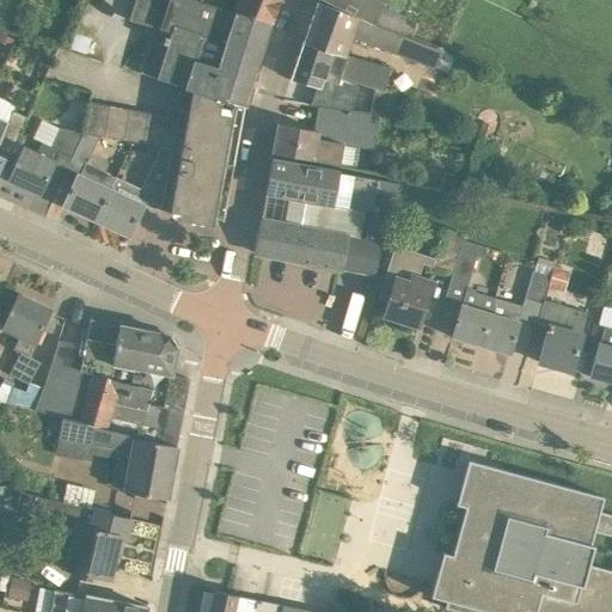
[(238,110),(243,111),(244,109),(269,24),(246,17),(200,2),(193,0),(134,0),(128,22),(170,34),(166,44),(151,40),(140,74),(182,87),(182,90),(190,93),(239,108),(238,110)]
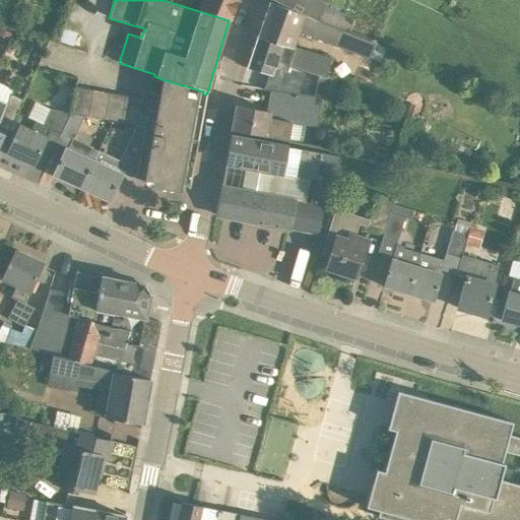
[(164,0),(170,2),(209,14),(229,20),(237,0),(164,0)]
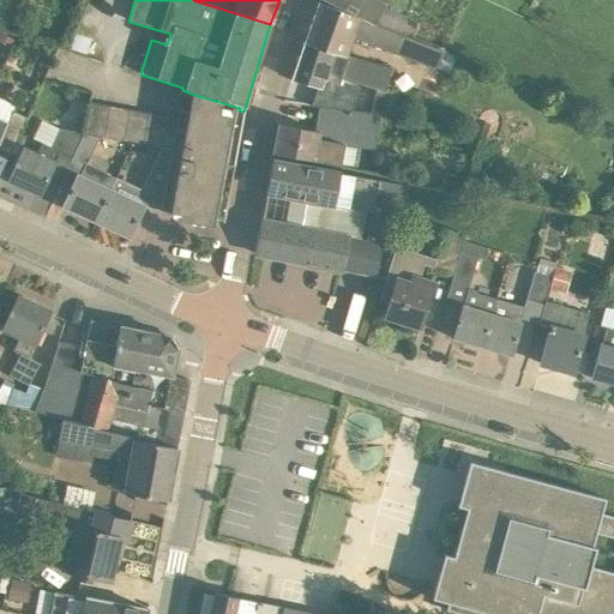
[(383,8),(386,0),(325,0),(374,24),(377,25),(443,52),(452,34),(420,20),(417,25),(383,8)]
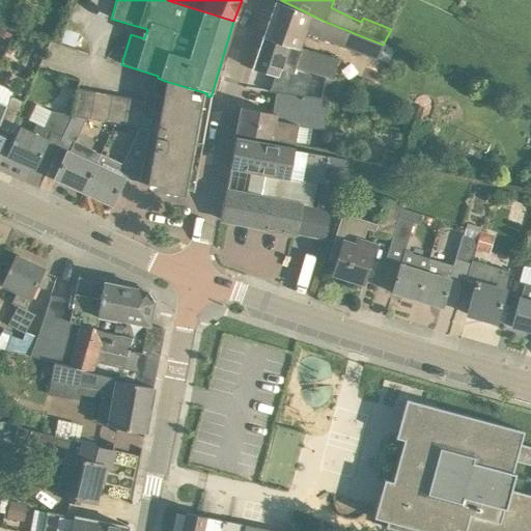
[(326,22),(324,21),(295,10),(275,3),(262,37),(298,49),(301,36),(311,40),(313,33),(378,58),(383,45),(326,22)]
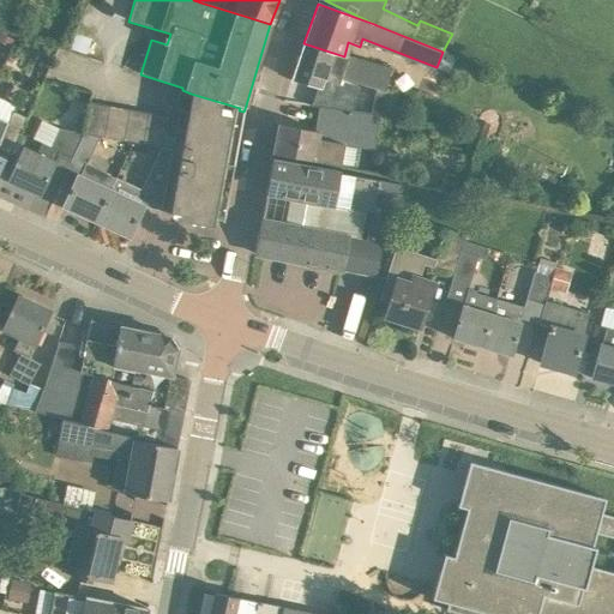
[(337,77),(344,56),(304,43),(283,103),(323,108),(379,119),(390,120),(393,94),(383,90),(337,77)]
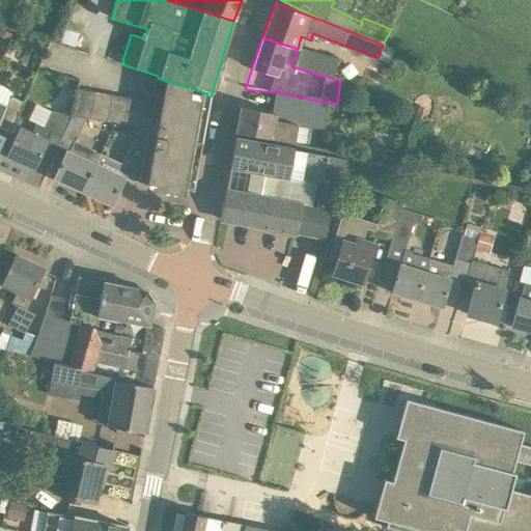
[(291,66),(331,78),(337,60),(298,49),(291,66)]
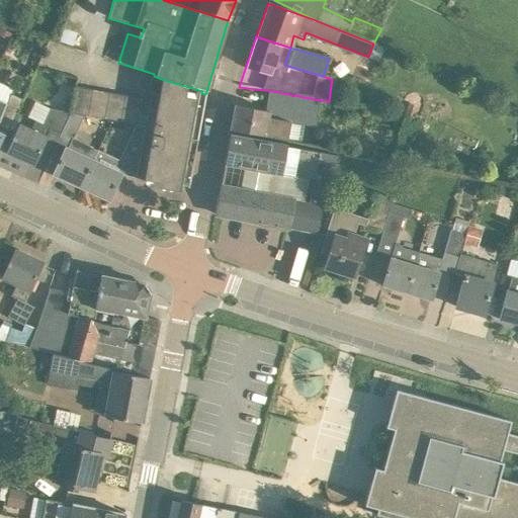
[(142,141),(136,177),(135,178),(155,182),(155,187),(179,191),(180,186),(188,188),(204,100),(205,94),(201,93),(202,91),(161,79),(160,86),(159,94),(151,91),(149,100),(147,115),(142,141)]
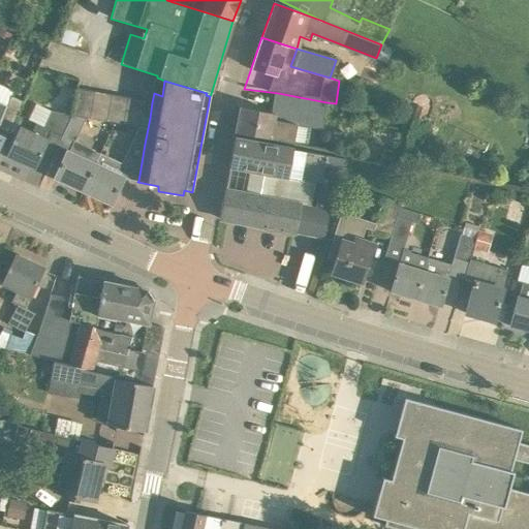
[(71,116),(89,119),(94,92),(76,89),(71,116)]
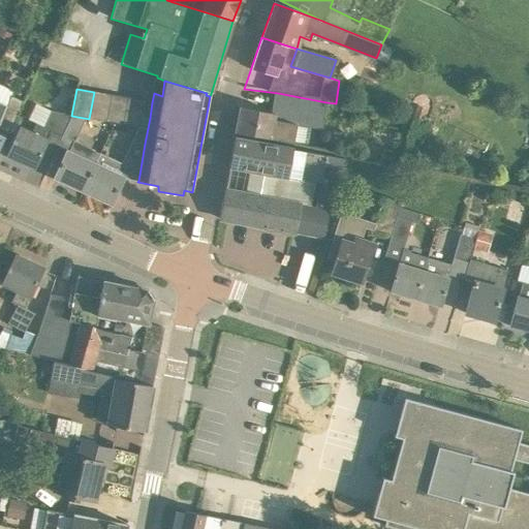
[(89,119),(105,122),(111,95),(94,92),(89,119)]
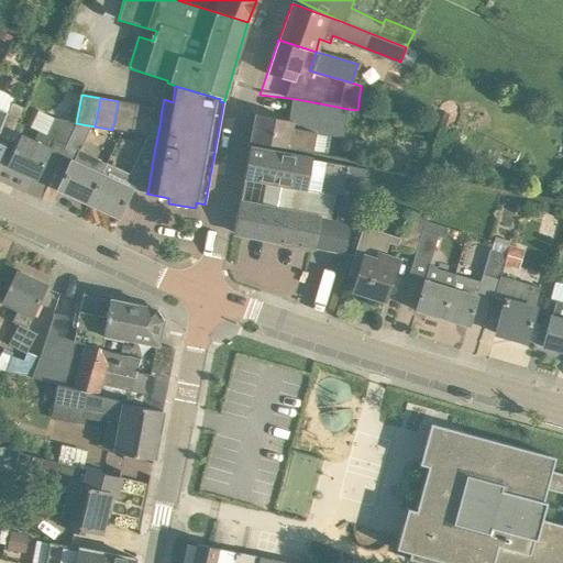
[(250,141),(311,153),(315,134),(342,139),(348,109),(296,99),(290,121),(254,114),(250,141)]
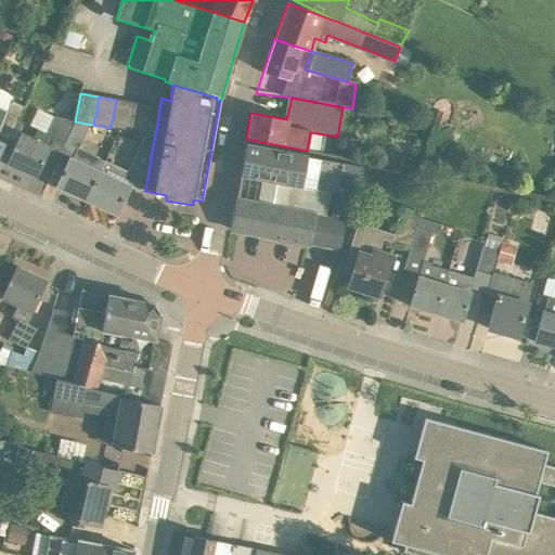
[(111,128),(128,131),(133,103),(116,100),(111,128)]
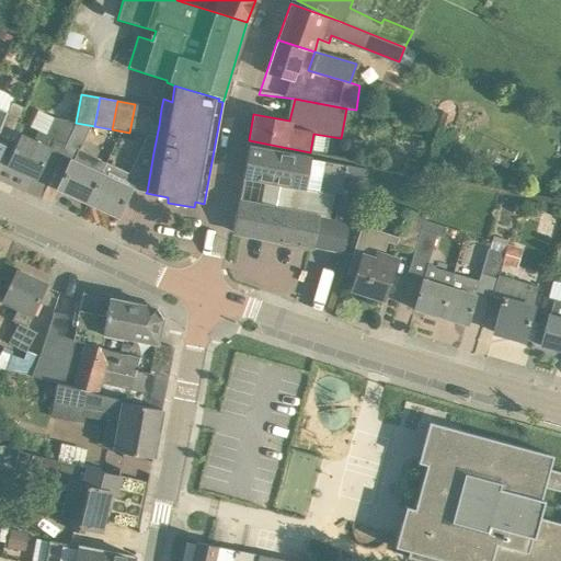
[(7,112),(0,109),(0,137),(8,141),(23,107),(11,102),(7,112)]
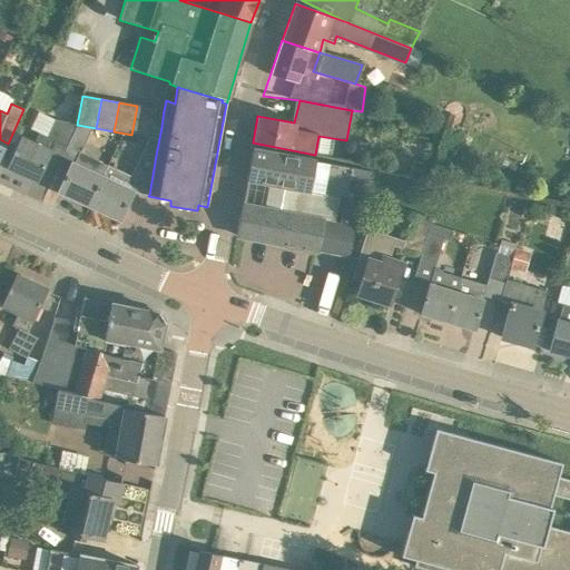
[(150,138),(153,126),(156,109),(137,106),(131,135),(150,138)]
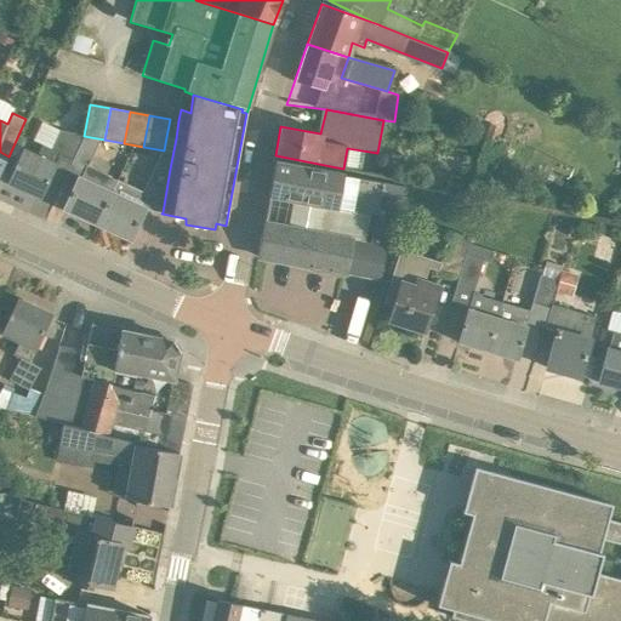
[(166,137),(176,138),(178,120),(170,119),(166,137)]
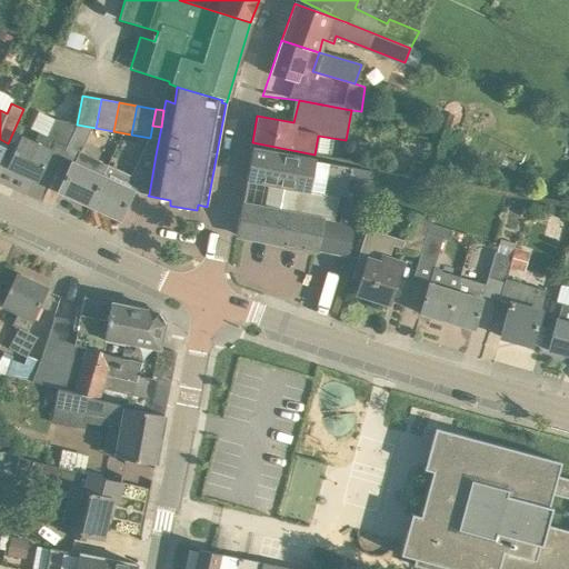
[(53,142),(67,148),(77,125),(55,120),(47,138),(38,133),(33,143),(21,138),(7,168),(36,181),(50,151),(53,142)]
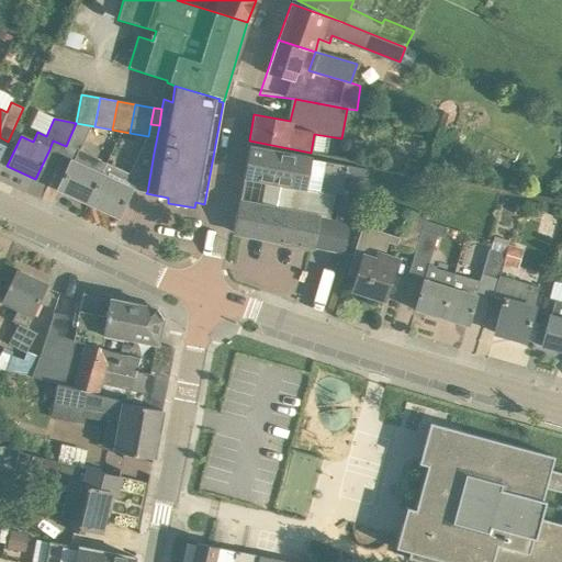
[(57,190),(88,203),(105,164),(79,152),(91,126),(76,123),(66,146),(77,152),(72,163),(70,161),(57,190)]
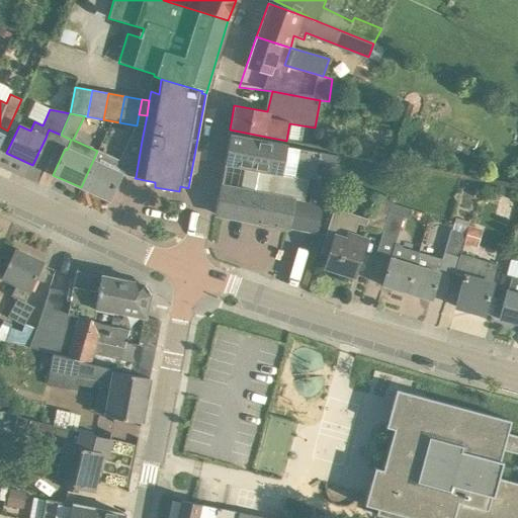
[(336,157),(229,137),(224,163),(315,180),(318,163),(334,166),(336,157)]
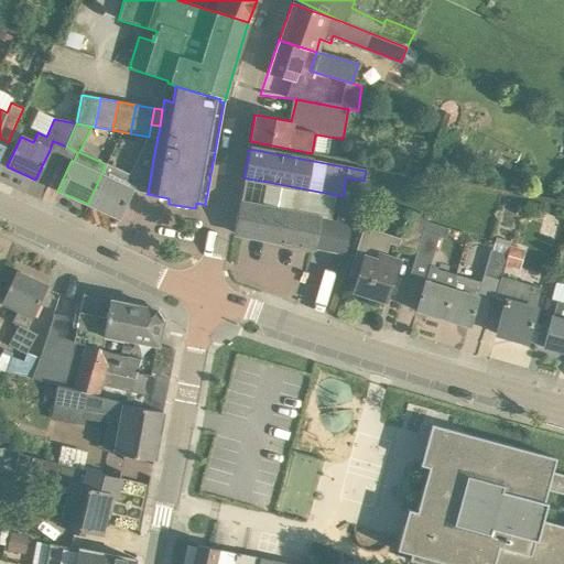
[(131,190),(148,193),(154,153),(144,152),(133,176),(106,164),(88,204),(118,218),(131,190)]
